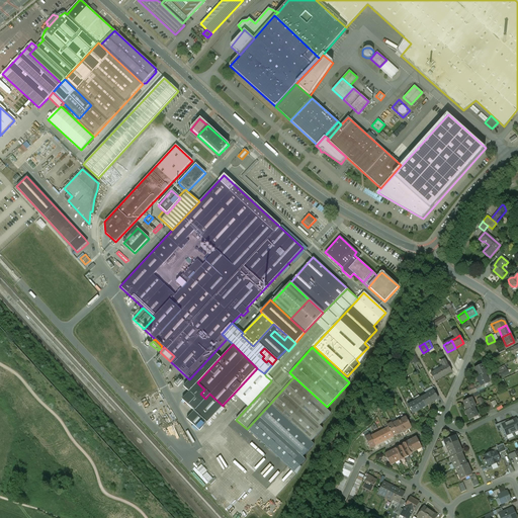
[(443,367),(439,369),(443,376),(451,372),(447,364),(443,367)]
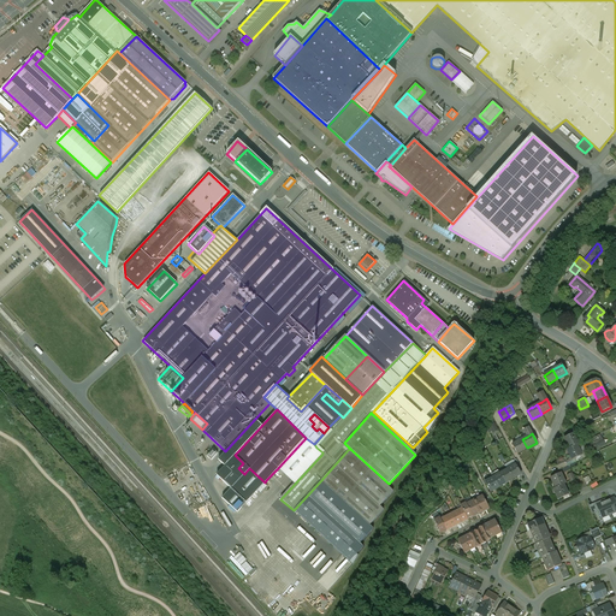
[(579,444),(574,433),(564,438),(569,449),(576,445),(579,444)]
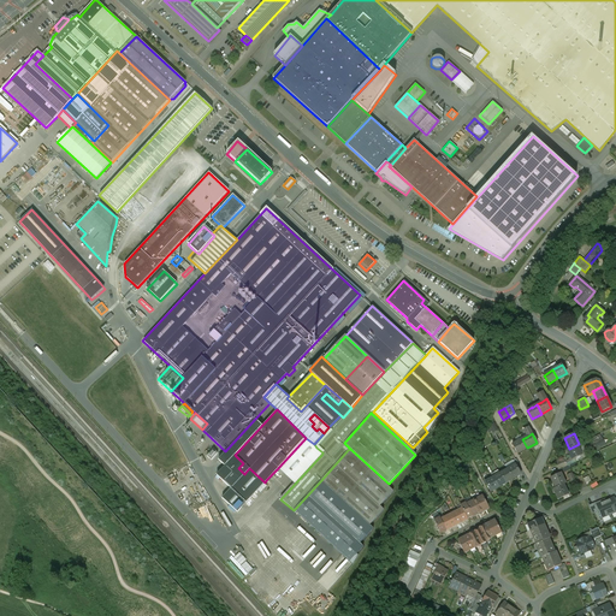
[(306,438),(277,469),(286,478),(294,485),(323,454),(323,452),(317,448),(314,444),(306,438)]
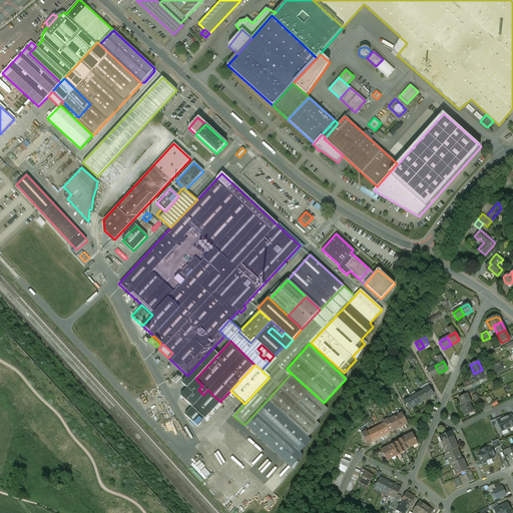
[(435,366),(427,371),(431,378),(439,373),(435,366)]
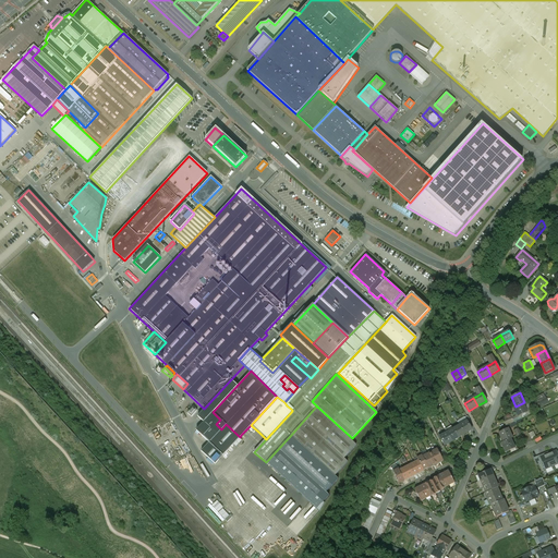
[(516,407),(513,408),(516,412),(518,417),(526,413),(522,403),(516,407)]
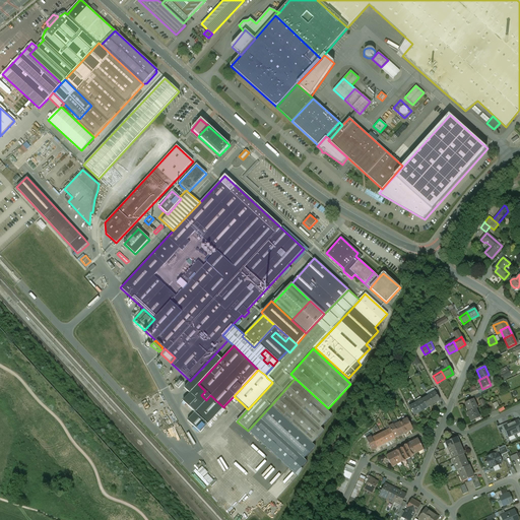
[(180,380),(175,385),(179,388),(184,383),(180,380)]
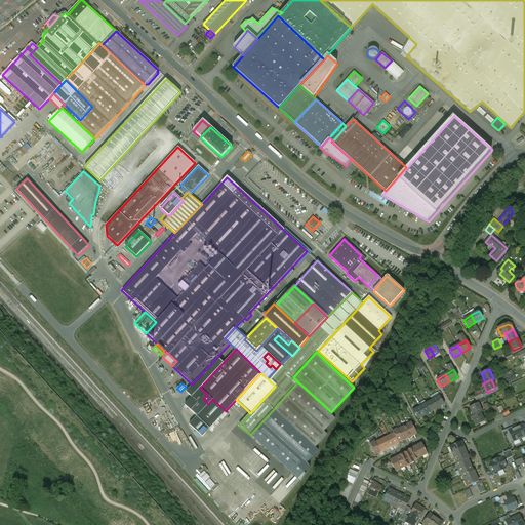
[(334,418),(296,384),(274,409),(315,446),(326,435),(323,431),(334,418)]
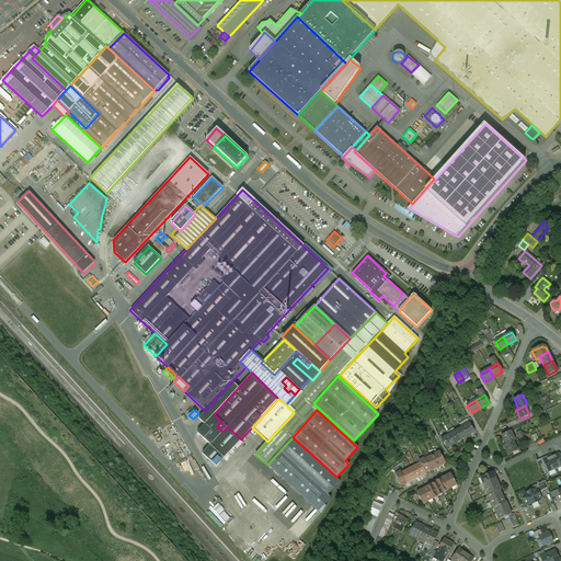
[(221,422),(214,414),(196,433),(209,445),(222,432),(217,426),(221,422)]
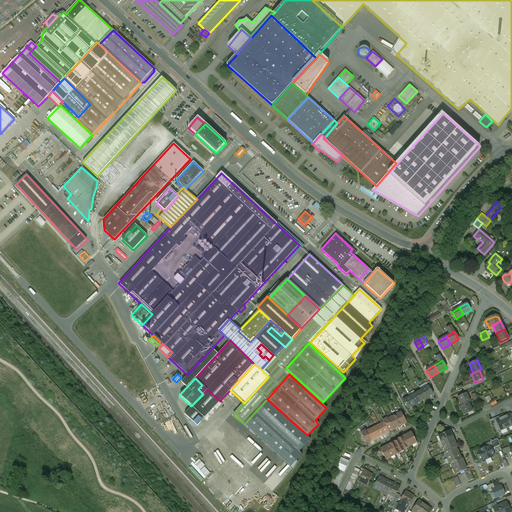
[(428,386),(422,390),(426,398),(433,394),(428,386)]
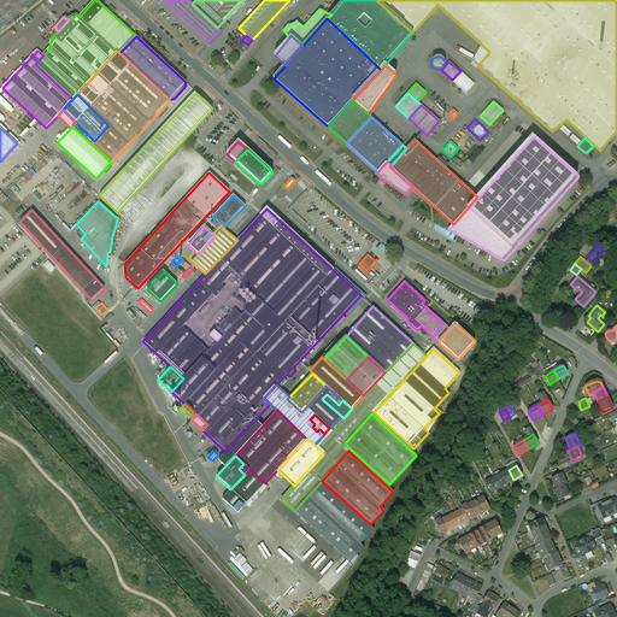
[(245,475),(230,489),(246,504),(251,498),(265,483),(250,469),(245,475)]
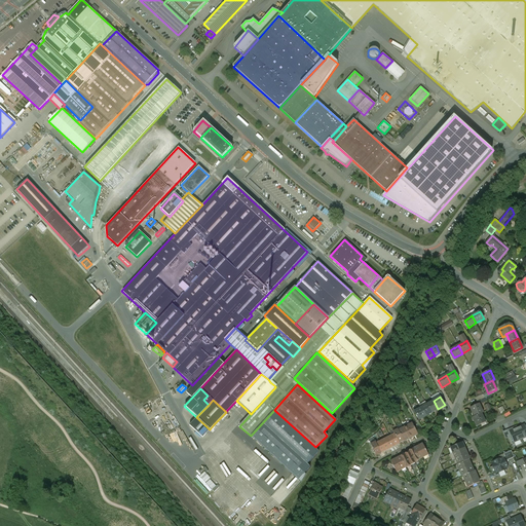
[(434,401),(427,405),(431,413),(438,409),(434,401)]
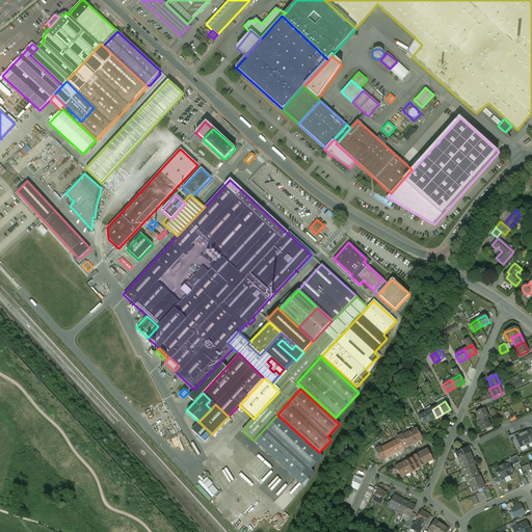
[(436,418),(432,409),(426,413),(430,421),(436,418)]
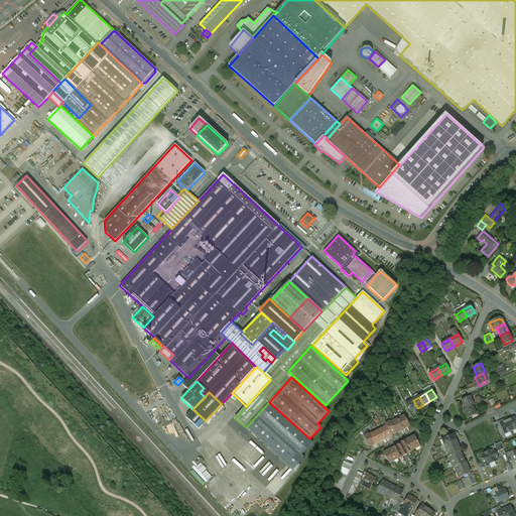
[(470,397),(462,401),(464,405),(463,405),(465,409),(472,406),(474,405),(470,397)]
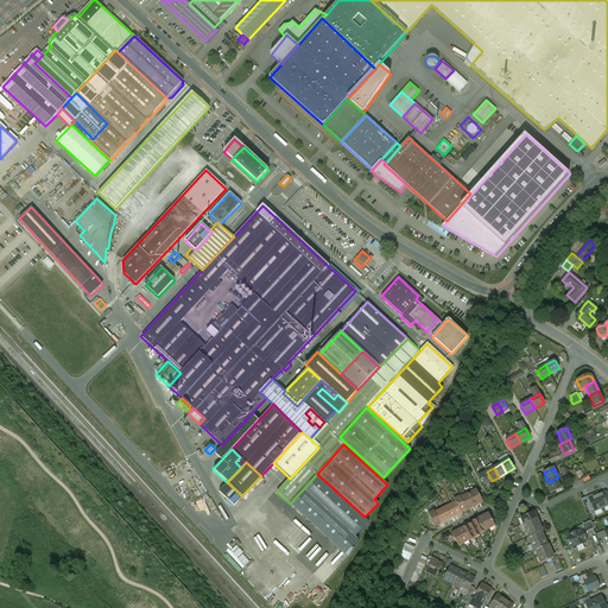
[(575,470),(567,474),(570,480),(572,477),(574,479),(577,476),(575,470)]
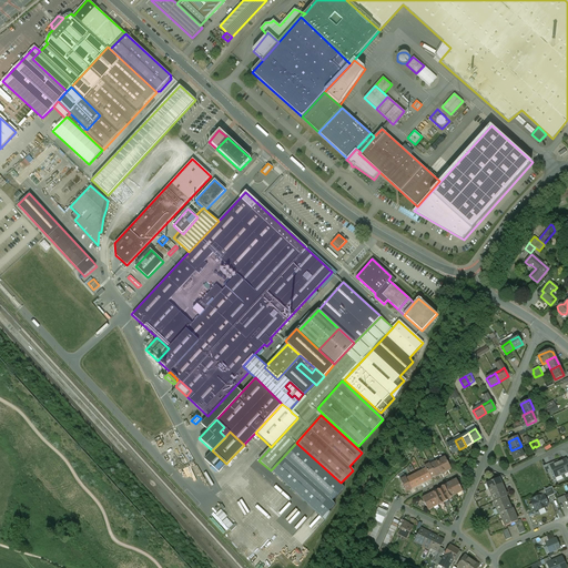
[(455,440),(447,445),(453,454),(459,449),(455,440)]
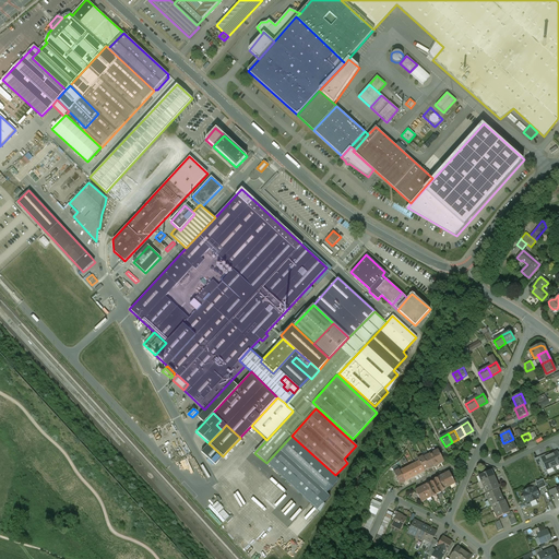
[(240,438),(227,451),(230,453),(244,439),(241,436),(240,438)]
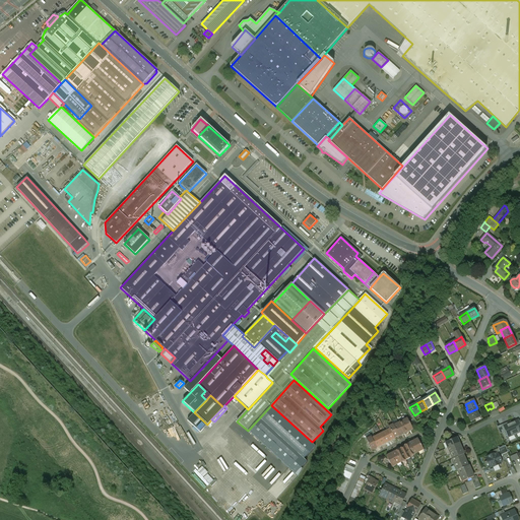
[(312,442),(271,405),(248,431),(295,474),(307,461),(303,457),(315,445),(312,442)]
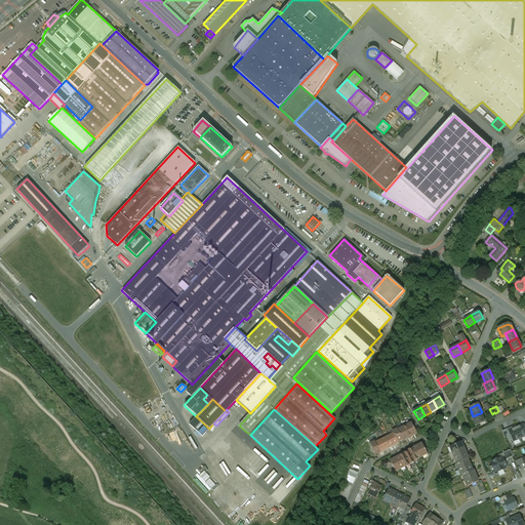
[(473,416),(472,417),(473,421),(474,420),(476,426),(484,421),(480,413),(473,416)]
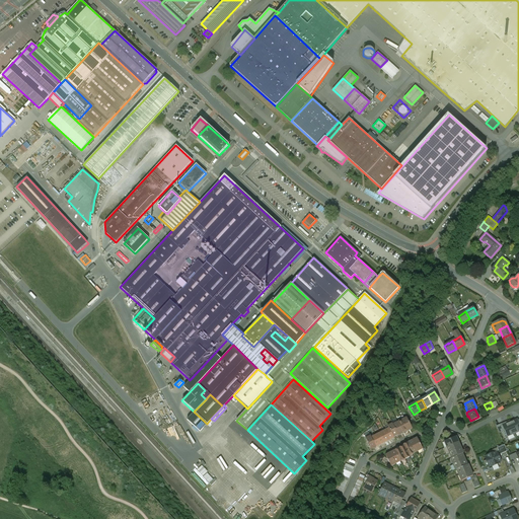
[(413,429),(406,418),(401,420),(408,431),(413,429)]
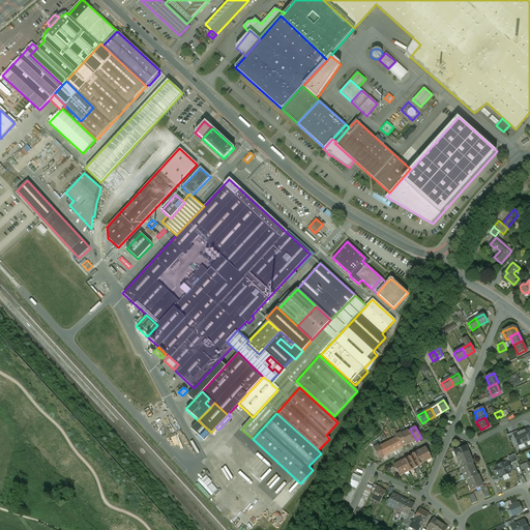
[(416,440),(410,429),(406,431),(412,443),(416,440)]
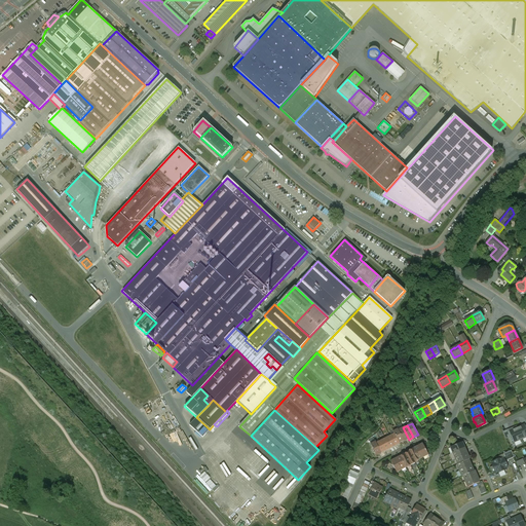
[(525,431),(523,425),(516,428),(521,441),(525,439),(525,431)]
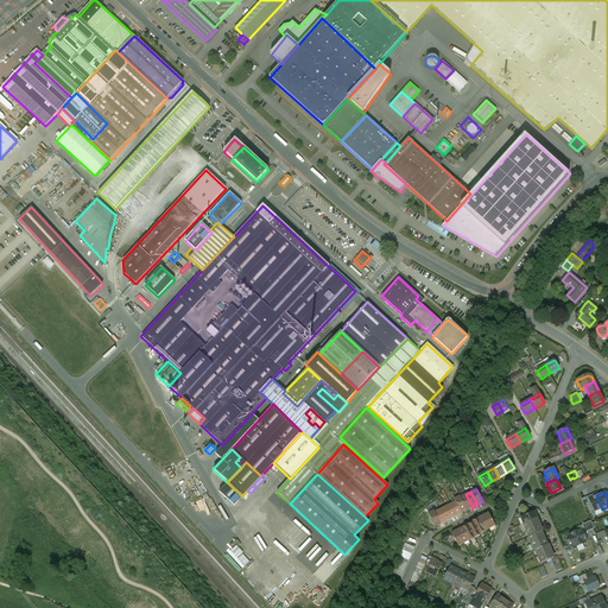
[(473,508),(466,494),(461,498),(460,496),(467,510),(467,511),(473,508)]
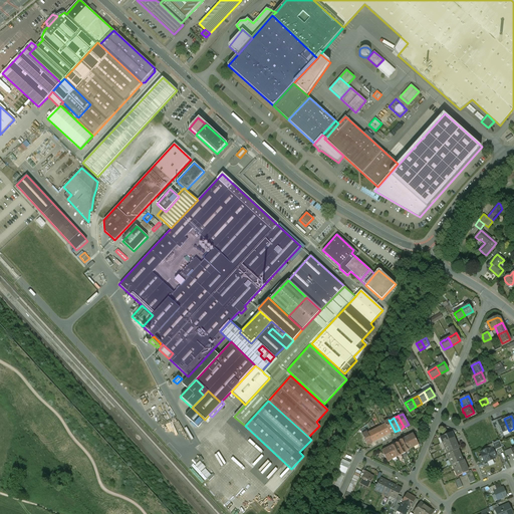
[(504,419),(496,422),(502,435),(509,431),(504,419)]
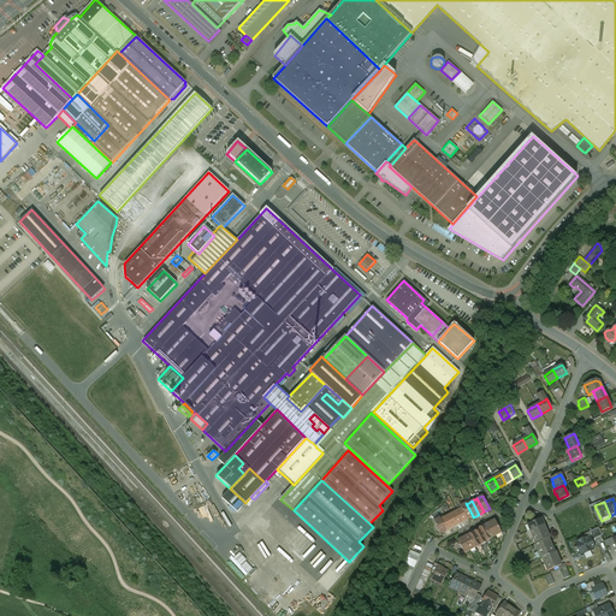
[(473,516),(466,503),(461,505),(462,508),(468,520),(473,517),(473,516)]
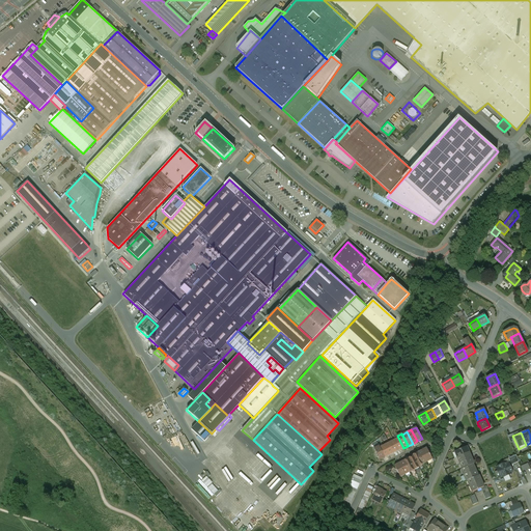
[(398,438),(393,441),(398,450),(403,448),(398,438)]
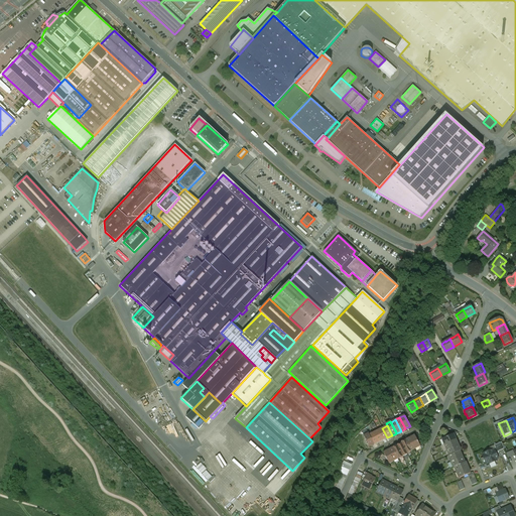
[(387,437),(382,428),(378,430),(383,440),(387,437)]
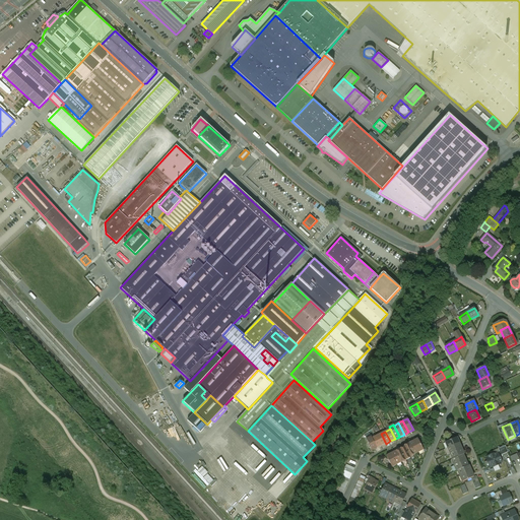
[(386,444),(381,434),(376,436),(381,446),(386,444)]
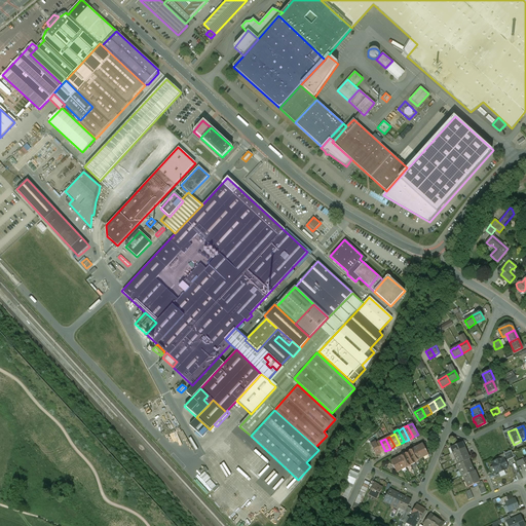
[(385,451),(380,441),(376,444),(381,453),(385,451)]
